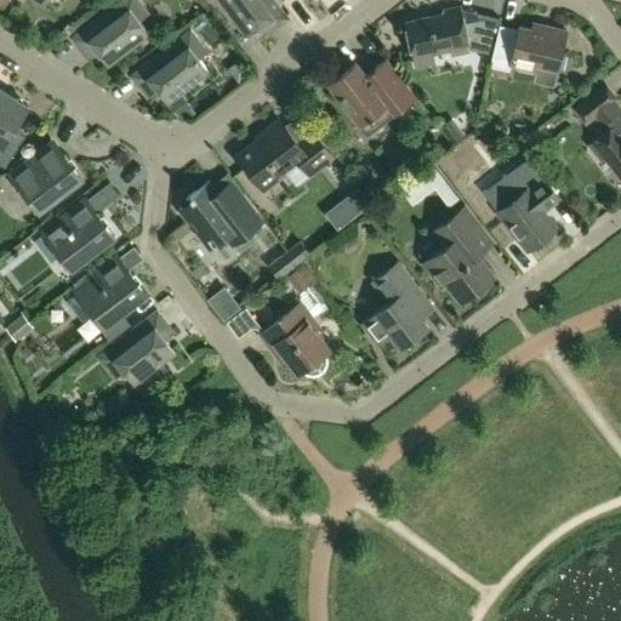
[(148,34),(123,0),(119,0),(70,38),(81,51),(90,44),(107,66),(148,34)]
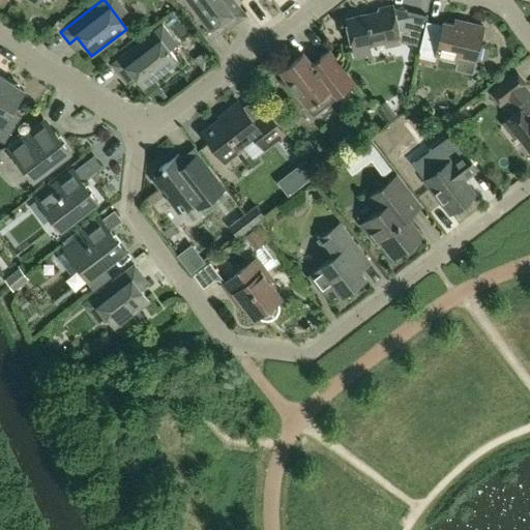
[(245,16),(233,0),(185,0),(209,31),(228,17),(234,24),(245,16)]
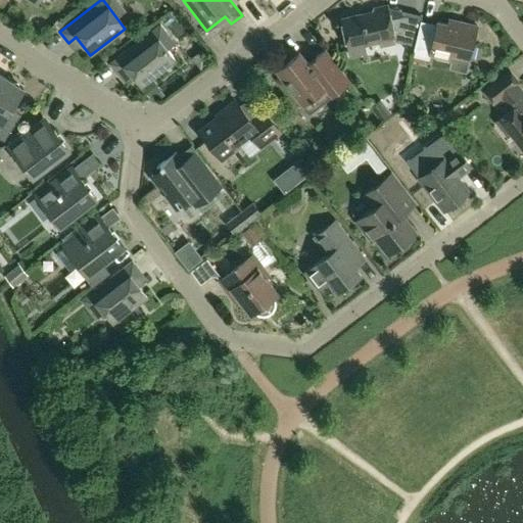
[(367,54),(365,44),(379,41),(380,46),(399,42),(411,44),(416,21),(417,16),(405,13),(405,14),(389,18),(386,7),(386,6),(372,9),(371,13),(341,19),(349,58),(367,54)]
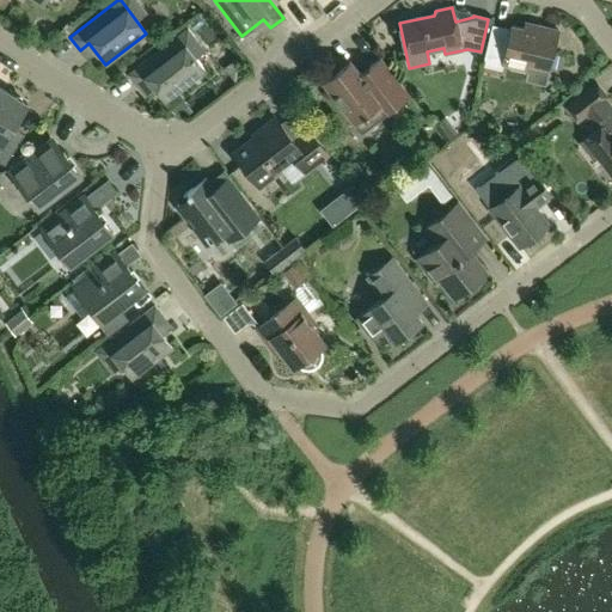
[(510,26),(509,29),(493,24),(491,24),(491,25),(482,66),(501,69),(502,65),(527,69),(528,63),(549,68),(558,30),(536,25),(534,31),(510,26)]
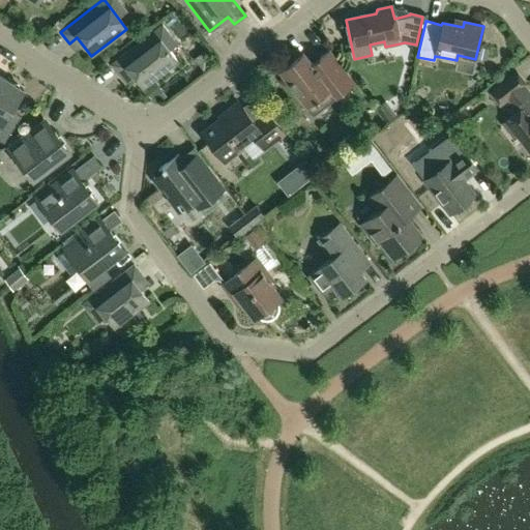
[(177,61),(169,51),(178,43),(163,24),(154,31),(111,64),(120,76),(127,70),(142,89),(177,61)]
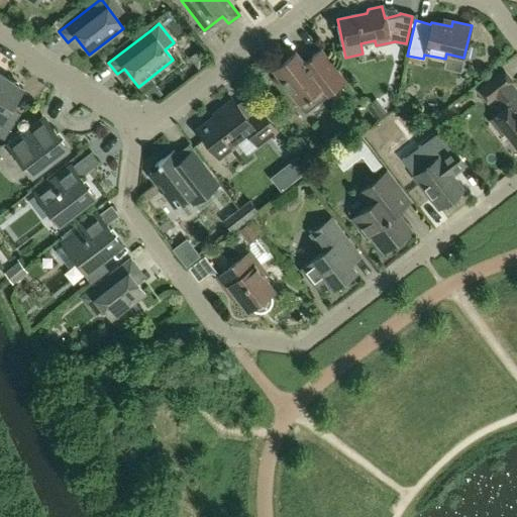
[(345,81),(327,58),(321,48),(303,63),(295,52),(279,65),(277,76),(305,112),(345,81)]
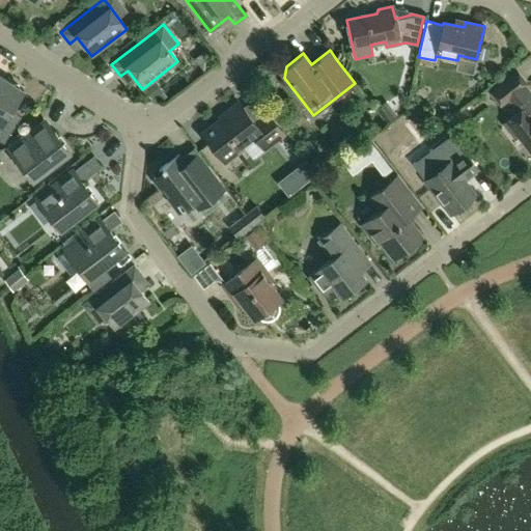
[(527,85),(516,72),(491,91),(501,105),(509,99),(520,112),(510,119),(520,132),(516,134),(530,151),(530,150),(530,95),(524,87),(527,85)]
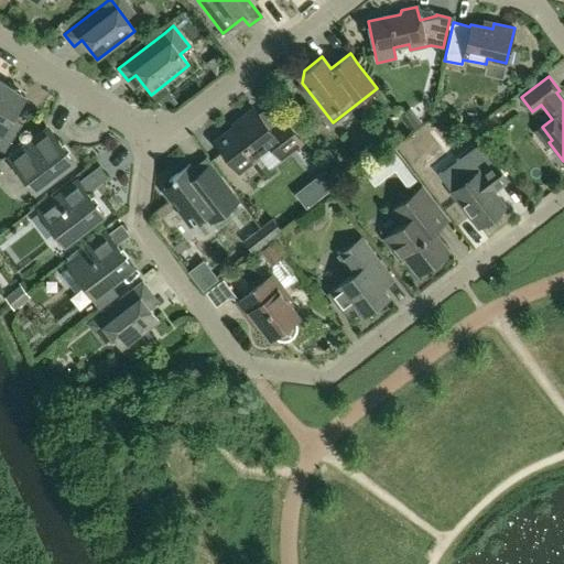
[(1,82),(0,83),(0,149),(3,152),(19,129),(8,122),(24,96),(1,82)]
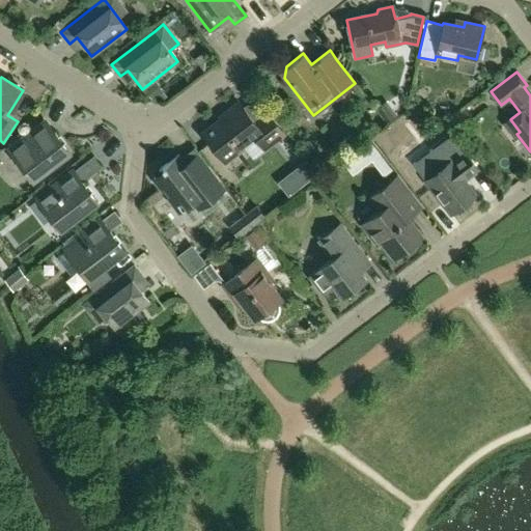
[(240,145),(252,136),(262,149),(283,133),(268,112),(254,122),(239,103),(225,113),(226,114),(202,133),(224,162),(243,148),(240,145)]
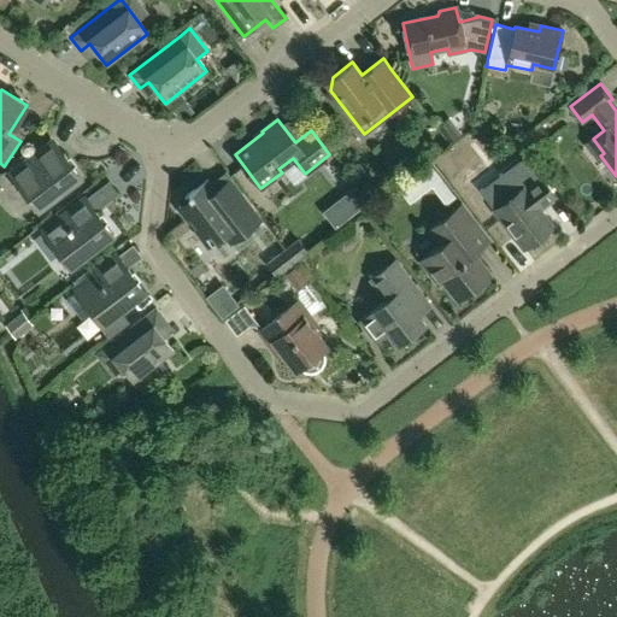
[(446,119),(438,127),(450,142),(459,135),(446,119)]
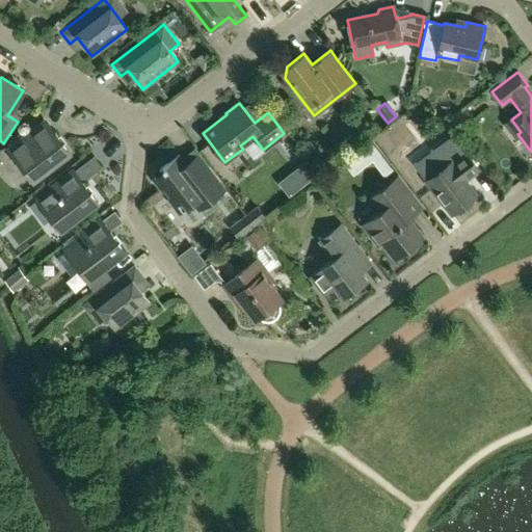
[(464,107),(451,118),(458,128),(472,117),(464,107)]
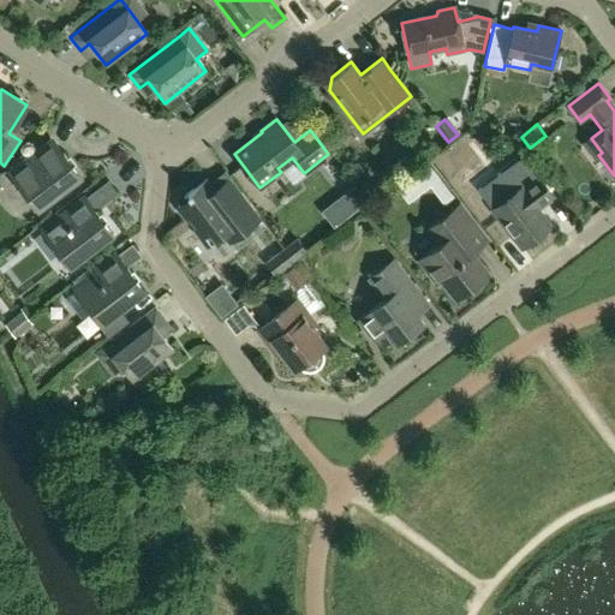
[(39,207),(43,203),(78,177),(66,159),(67,157),(64,151),(61,154),(52,141),(11,172),(39,207)]
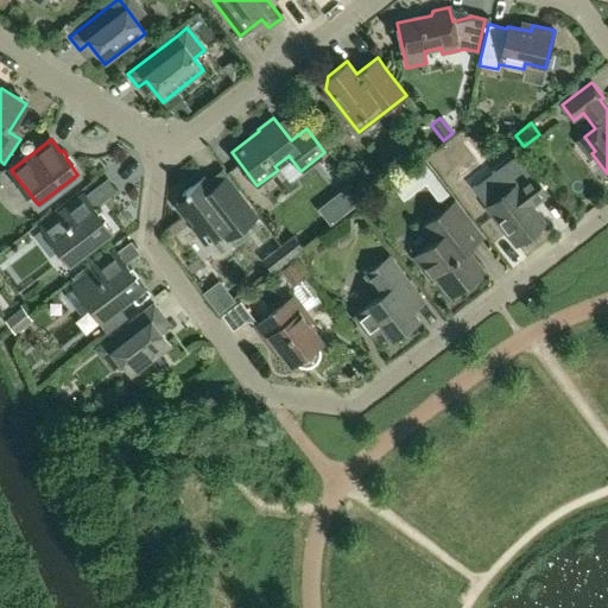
[(549,195),(543,187),(519,157),(507,165),(513,172),(495,187),(501,195),(486,207),(515,245),(526,236),(531,239),(540,230),(539,226),(543,223),(532,208),(549,195)]
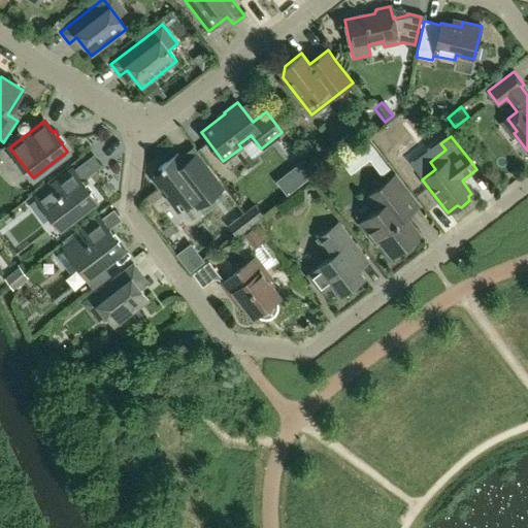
[(389,168),(377,153),(369,159),(381,174),(389,168)]
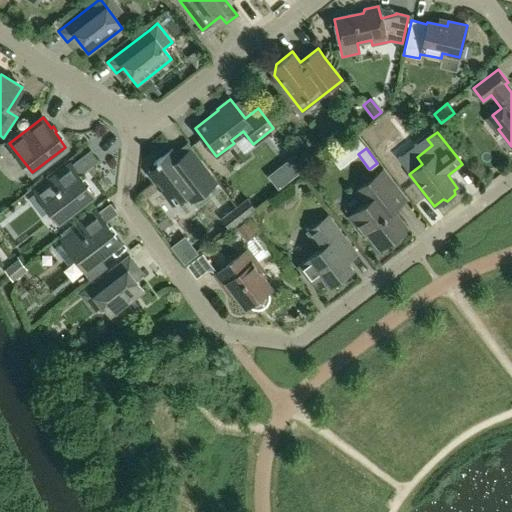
[(191,203),(204,193),(215,184),(188,149),(178,158),(171,149),(156,161),(161,168),(151,176),(173,205),(185,196),(191,203)]
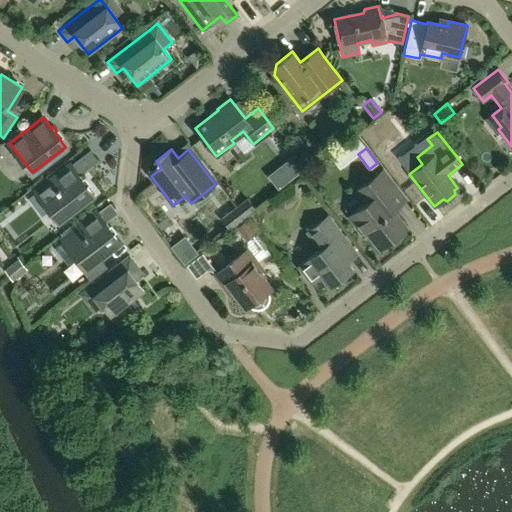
[(90,150),(69,165),(36,191),(51,211),(52,210),(59,211),(63,217),(92,194),(81,180),(83,179),(79,174),(98,160),(90,150)]
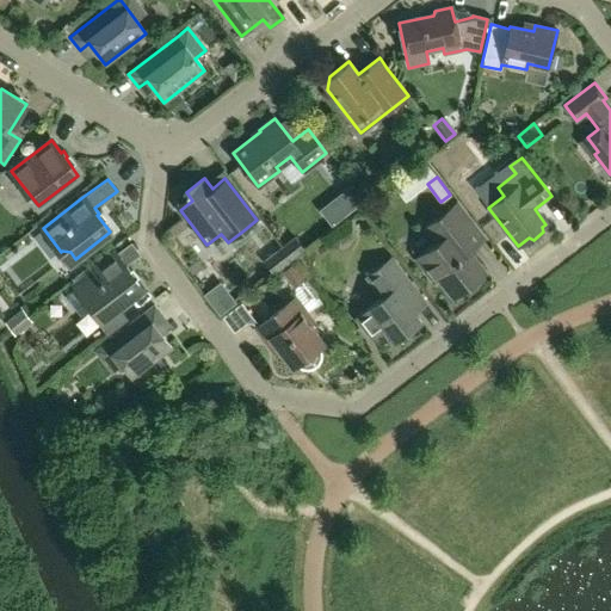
[(351,183),(319,209),(331,224),(364,199),(351,183)]
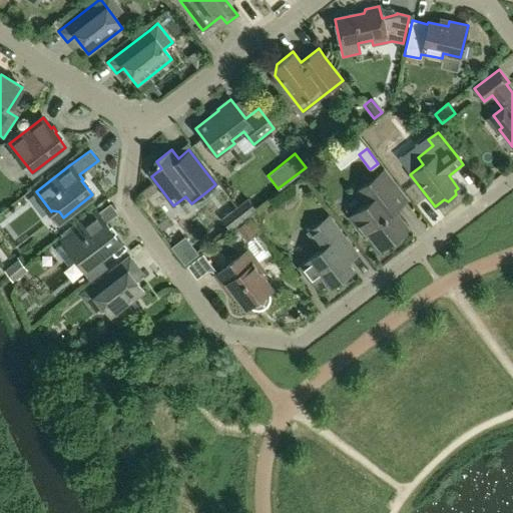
[(406,201),(400,193),(382,170),(357,190),(366,203),(350,216),(363,233),(367,230),(381,247),(406,228),(393,211),(406,201)]
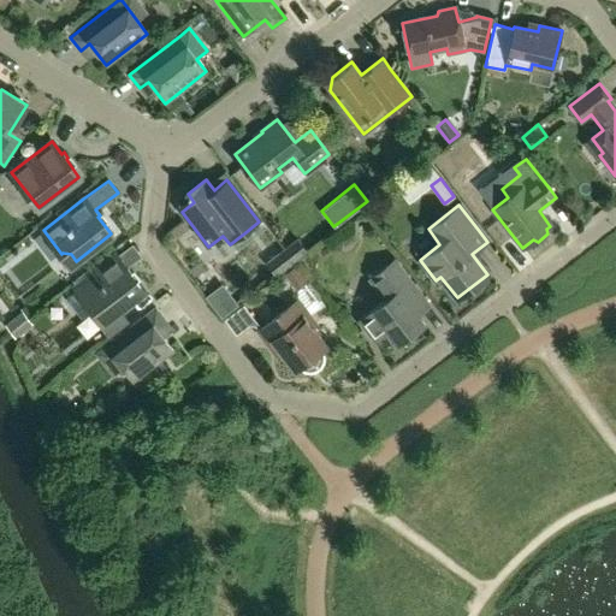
[(285,249),(295,260),(307,252),(297,240),(285,249)]
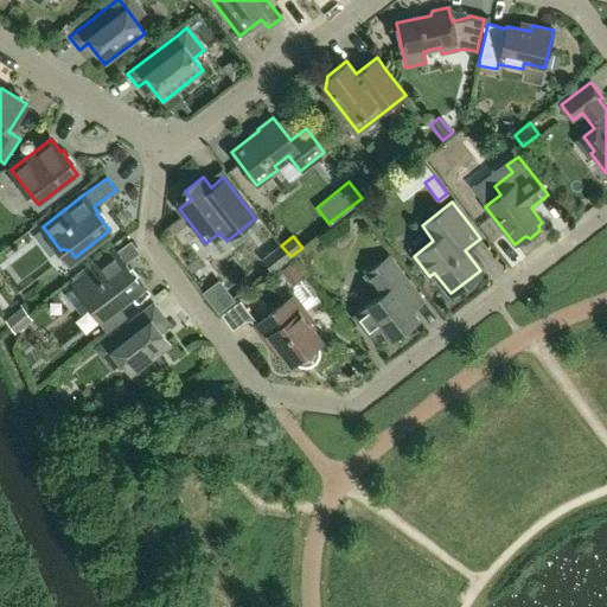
[(129,268),(126,263),(140,253),(131,241),(114,253),(74,283),(76,286),(66,293),(82,313),(89,308),(97,320),(106,313),(119,304),(140,287),(127,270),(129,268)]
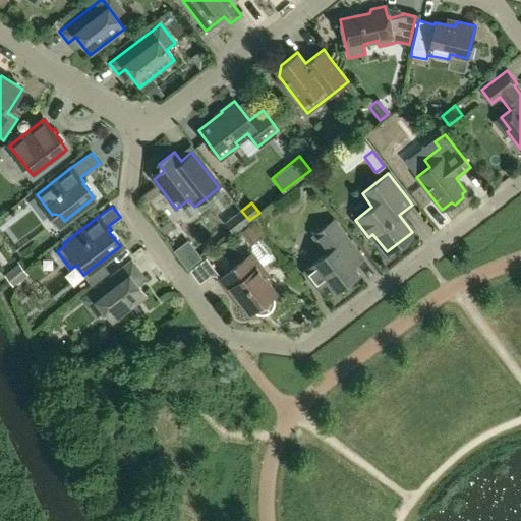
[(241,211),(226,223),(233,232),(249,220),(241,211)]
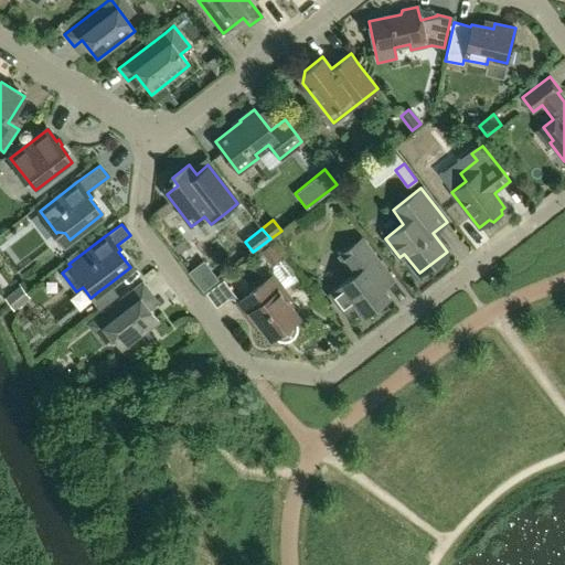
[(342,313),(354,304),(363,316),(387,297),(374,279),(386,269),(361,237),(338,256),(352,275),(328,295),(342,313)]
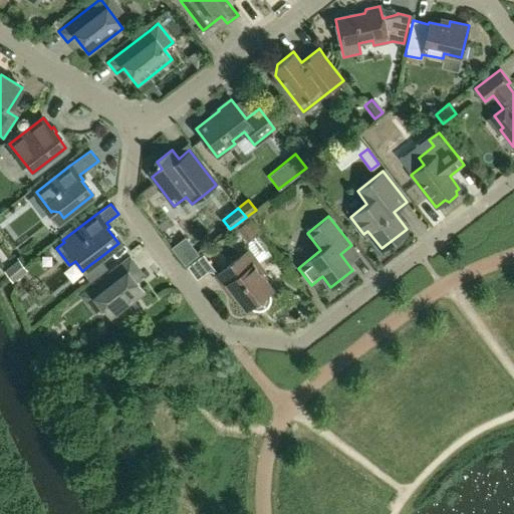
[(248,242),(258,234),(247,220),(237,228),(248,242)]
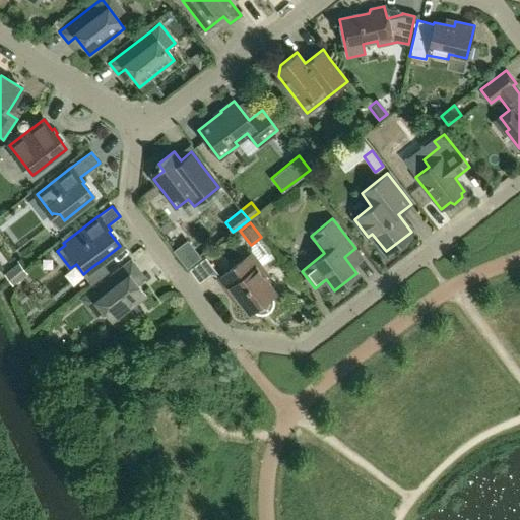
[(199,257),(186,241),(172,251),(185,268),(199,257)]
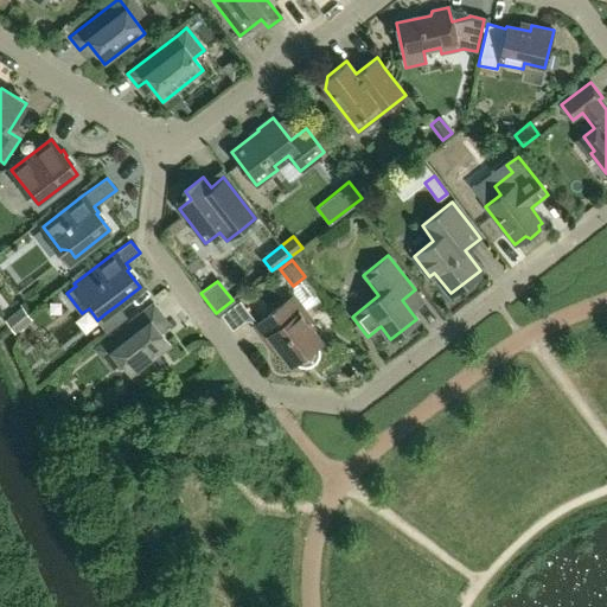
[(254,326),(266,342),(267,343),(269,343),(270,343),(273,340),(291,364),(294,362),(300,365),(307,366),(312,365),(317,360),(319,356),(319,350),(317,344),(320,342),(306,324),(311,320),(292,296),(254,326)]
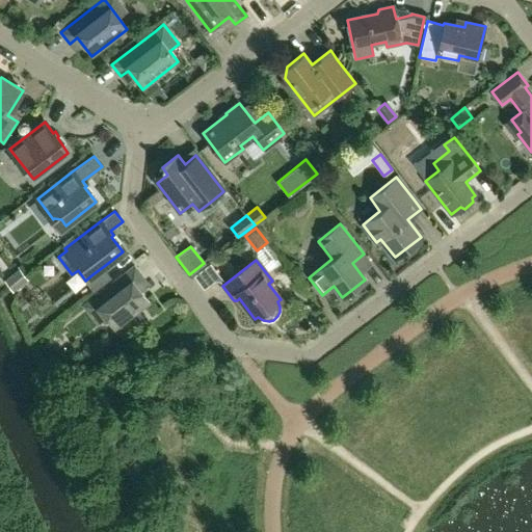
[(97,324),(105,318),(113,329),(150,302),(135,284),(142,277),(134,266),(90,299),(82,306),(97,324)]
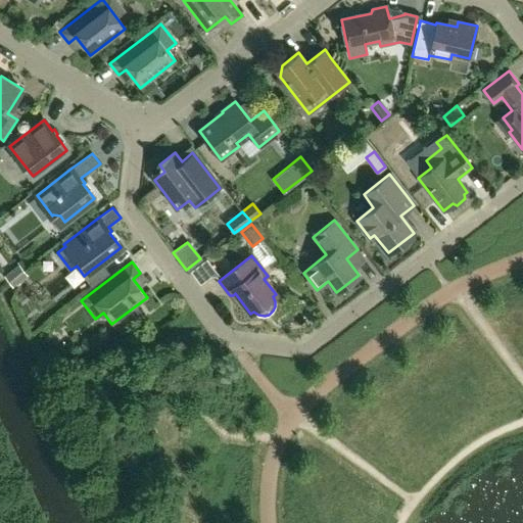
[(91,270),(84,276),(92,286),(110,272),(102,262),(91,270)]
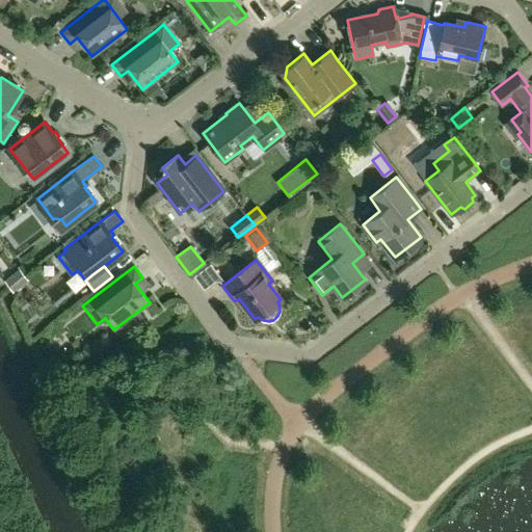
[(20,268),(5,281),(15,291),(29,280),(20,268)]
